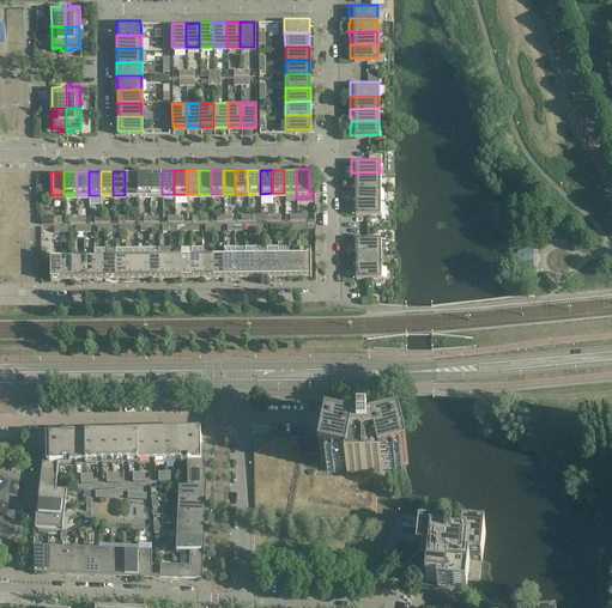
[(138,195),(137,171),(125,171),(125,195),(138,195)]
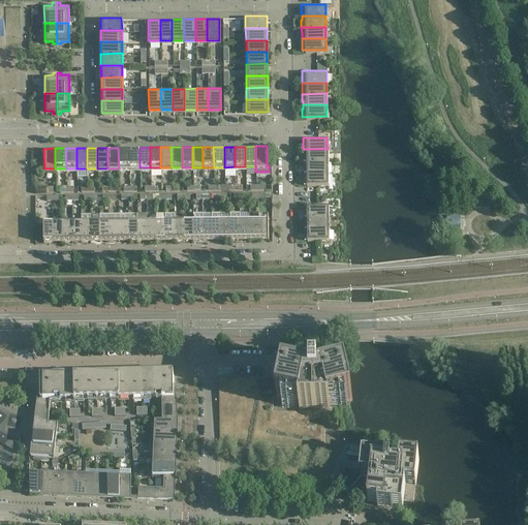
[(129,167),(129,148),(118,148),(119,168),(129,167)]
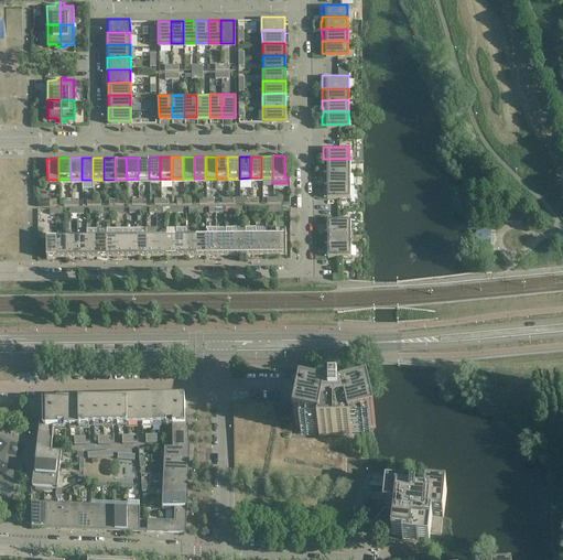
[(149,179),(149,158),(138,158),(138,179),(149,179)]
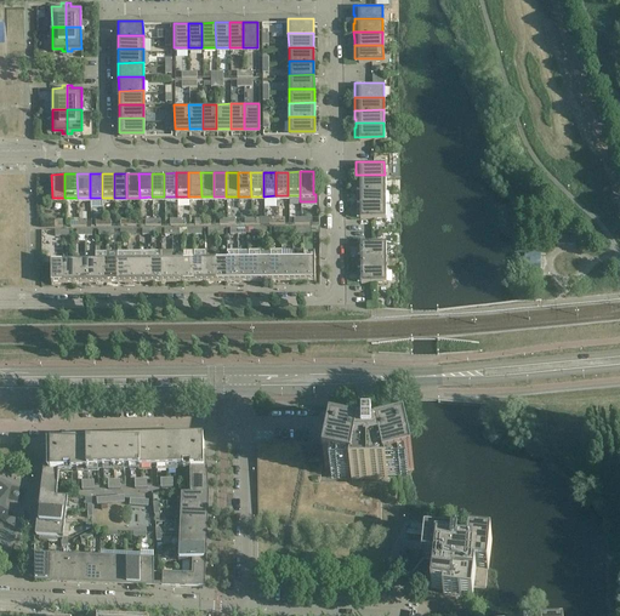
[(385,188),(385,175),(356,175),(356,180),(356,188),(385,188)]
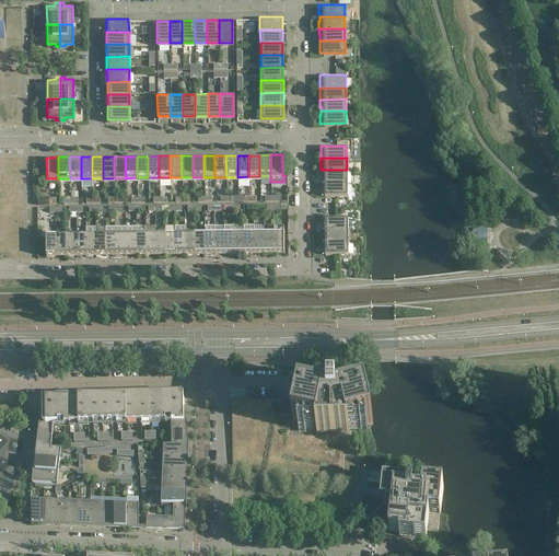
[(347,181),(347,170),(321,170),(321,177),(321,182),(347,181)]
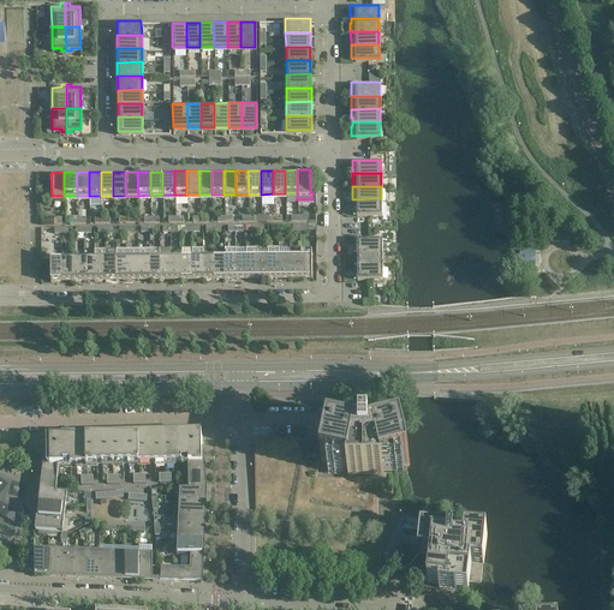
[(381,213),(381,198),(352,199),(352,204),(352,213),(356,213),(367,213),(381,213)]
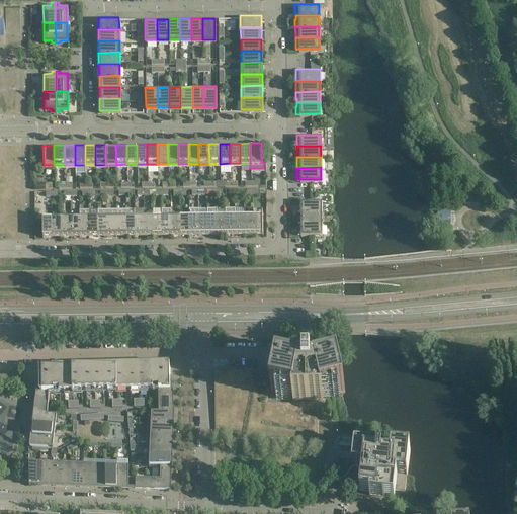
[(321,210),(321,199),(299,199),(299,200),(296,200),(296,207),(297,207),(297,210),(321,210)]
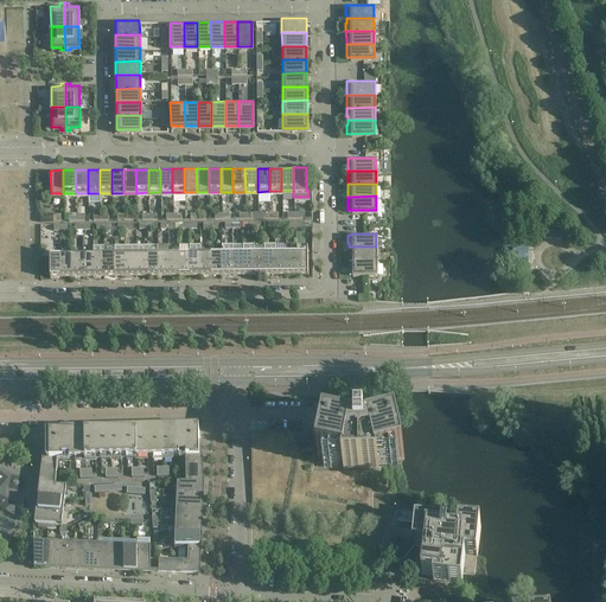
[(231,273),(231,241),(221,242),(221,248),(221,273),(231,273)]
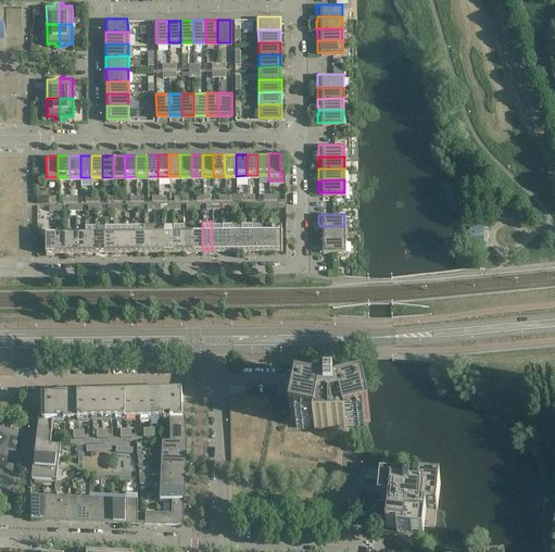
[(222,250),(222,221),(212,221),(212,250),(222,250)]
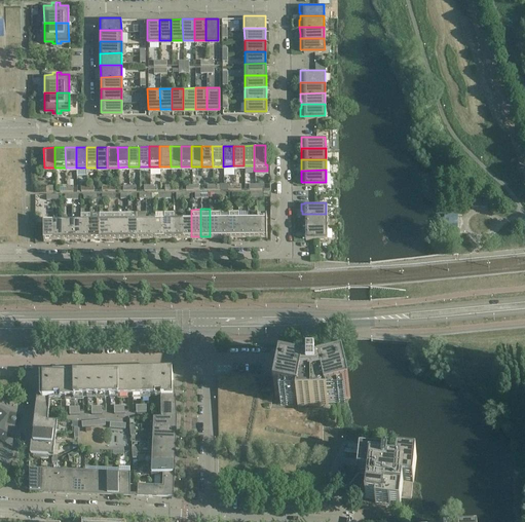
[(219,235),(219,209),(210,209),(210,236),(219,235)]
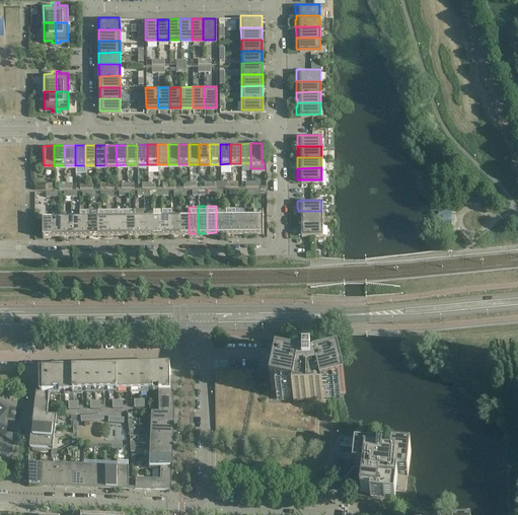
[(225,232),(225,206),(216,206),(216,232),(225,232)]
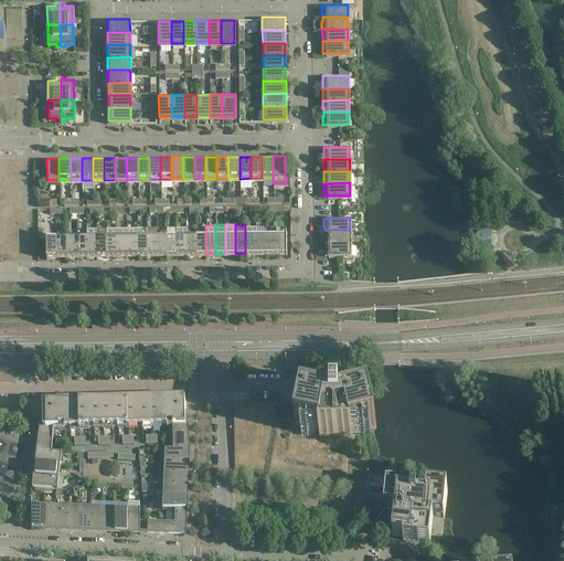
[(255,253),(255,230),(255,224),(245,224),(245,253),(255,253)]
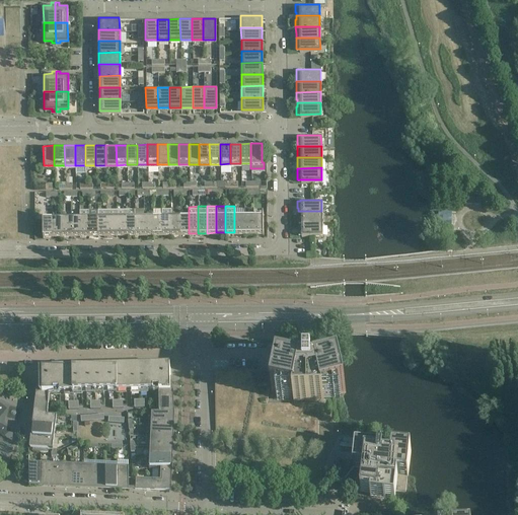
[(106,234),(106,207),(97,207),(97,212),(97,234),(106,234)]
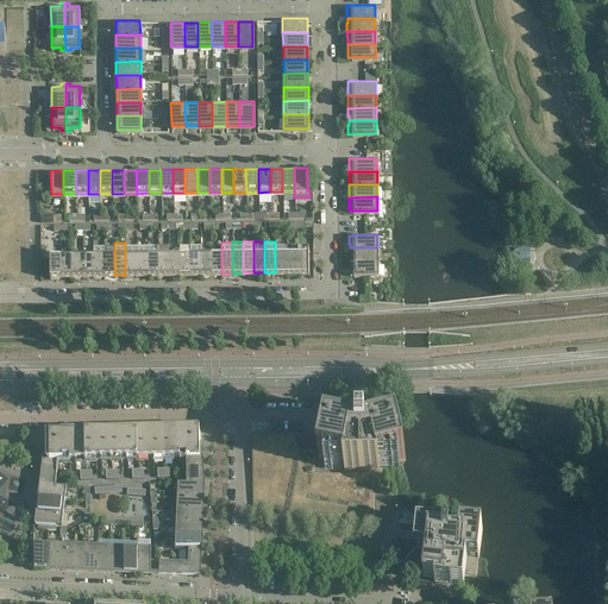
[(136,274),(136,243),(125,243),(125,275),(136,274)]
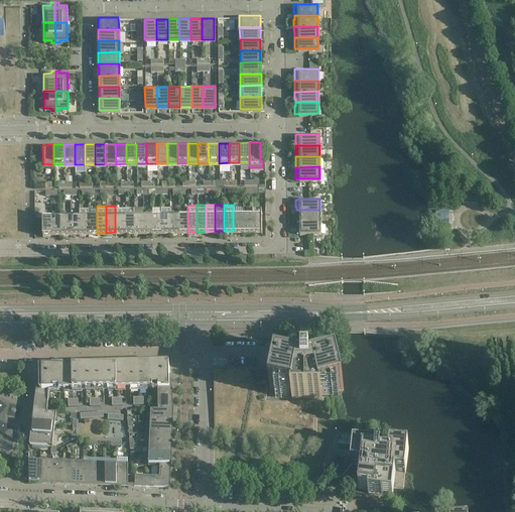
[(124,232),(124,206),(115,206),(115,232),(124,232)]
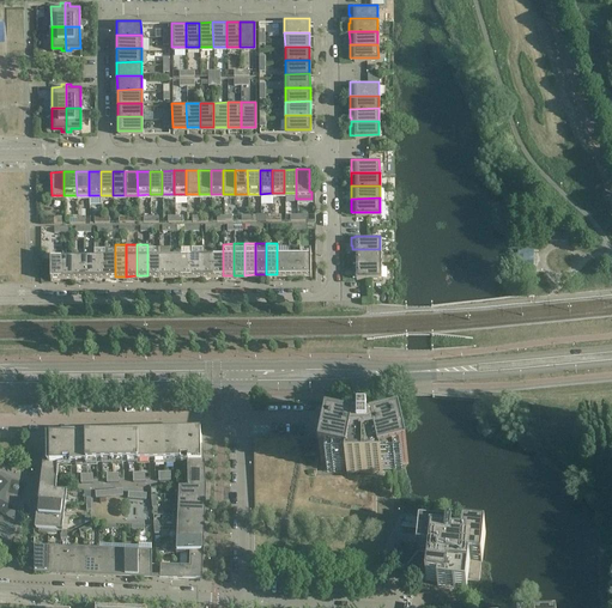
[(158,275),(158,250),(158,244),(147,244),(147,275),(158,275)]
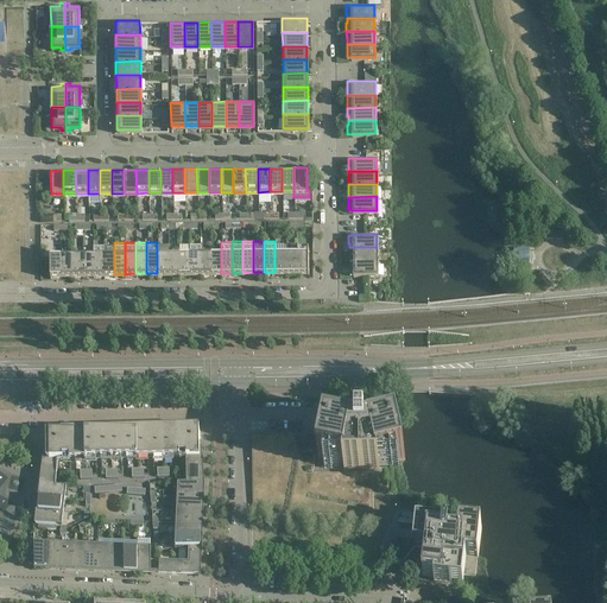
[(189,273),(189,242),(178,242),(178,248),(178,273),(189,273)]
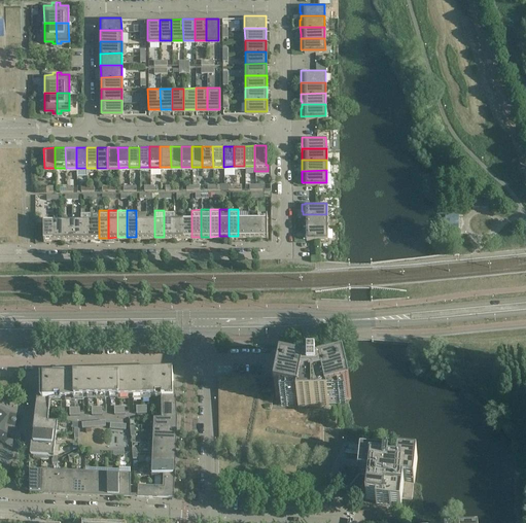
[(173,237),(173,215),(173,210),(164,210),(164,237),(173,237)]
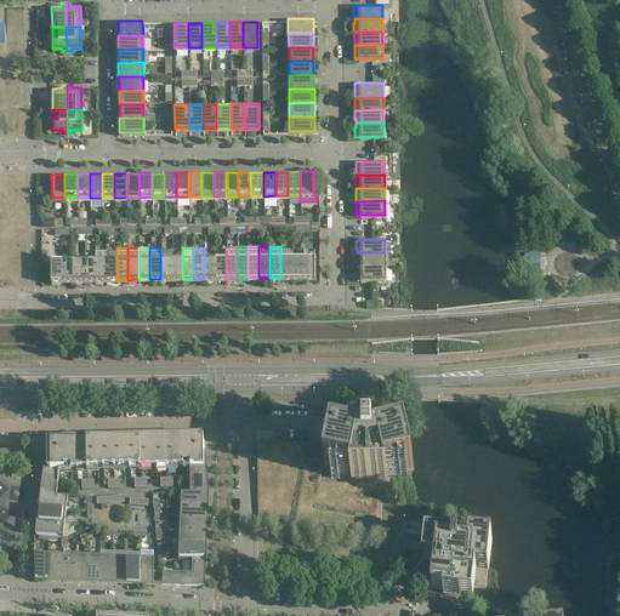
[(291,278),(291,252),(280,252),(280,278),(291,278)]
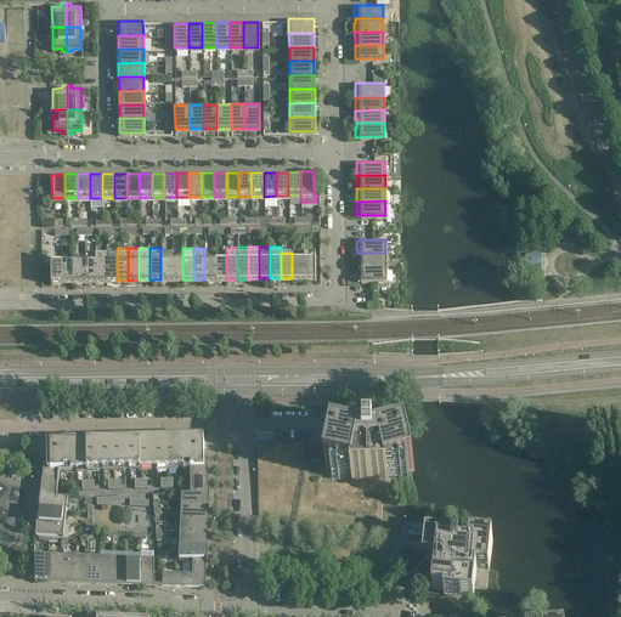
[(303,278),(303,253),(292,253),(292,278),(303,278)]
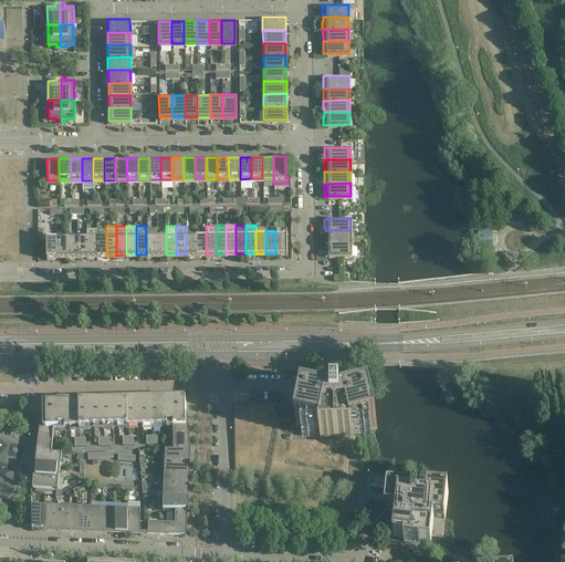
[(286,253),(286,230),(285,230),(275,230),(275,253),(285,253),(286,253)]
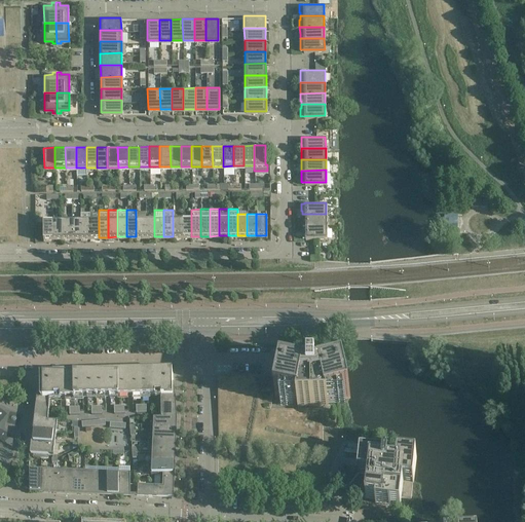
[(326,225),(326,214),(302,214),(302,225),(326,225)]
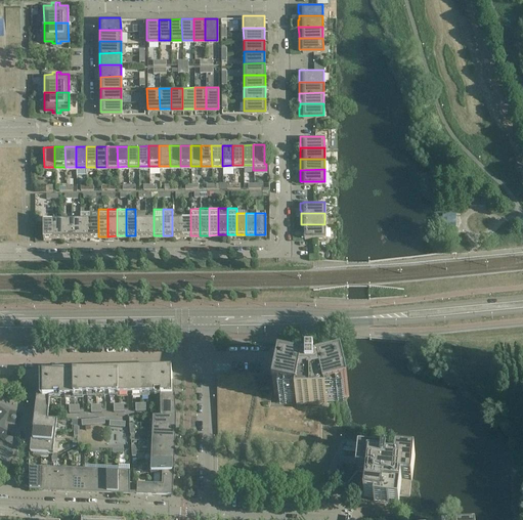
[(455,223),(455,214),(441,213),(441,222),(455,223)]
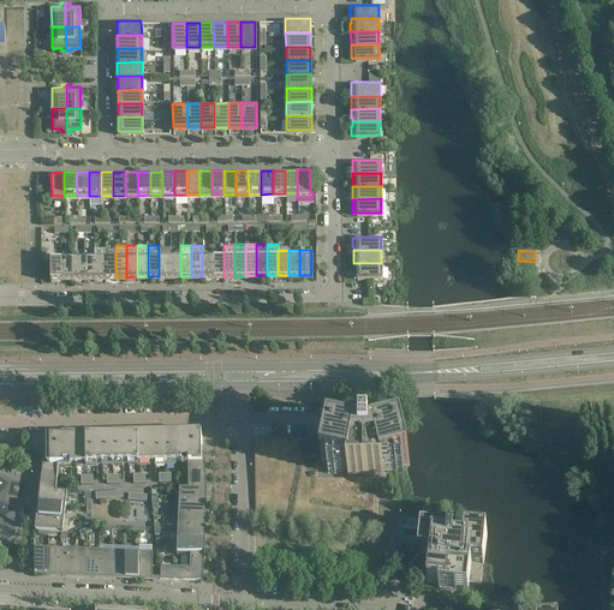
[(115,277),(115,251),(105,252),(105,277),(115,277)]
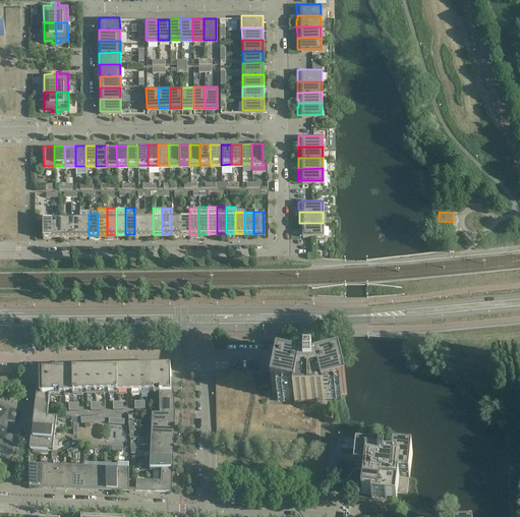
[(143,234),(143,213),(134,213),(134,234),(143,234)]
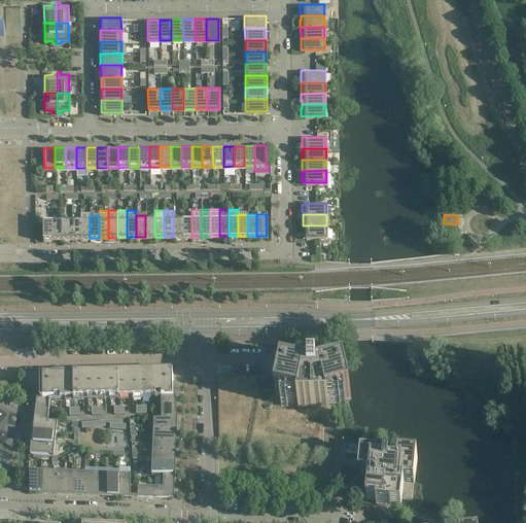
[(154,237),(154,215),(145,215),(145,237),(154,237)]
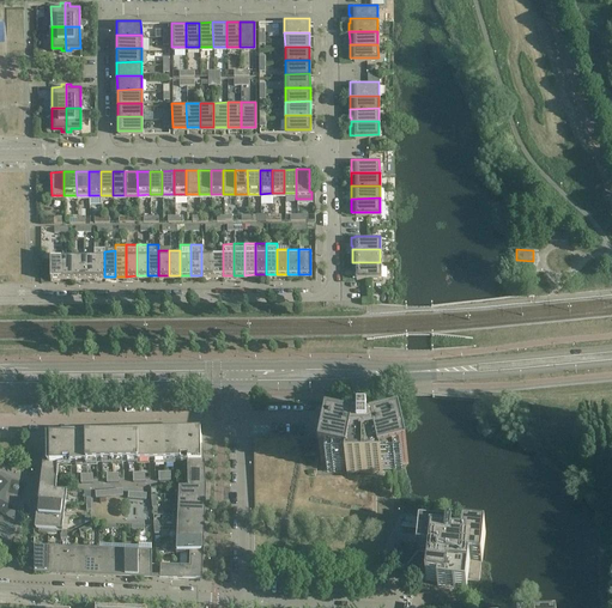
[(212,275),(212,250),(201,250),(201,275),(212,275)]
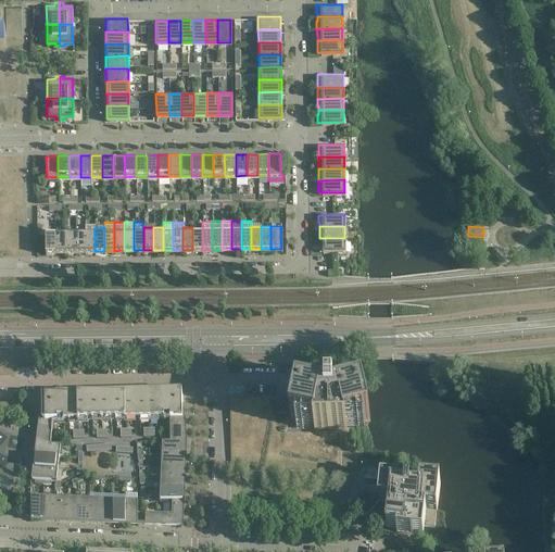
[(202,250),(202,227),(192,227),(192,250),(202,250)]
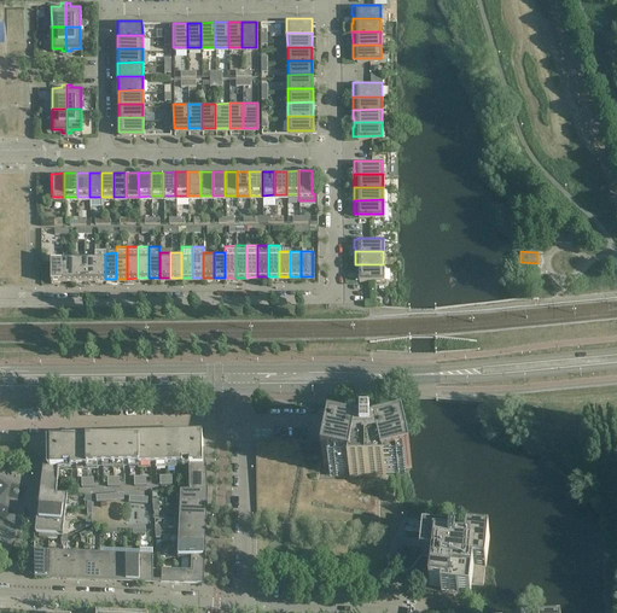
[(62,279),(62,254),(51,254),(50,254),(50,279),(51,279),(62,279)]
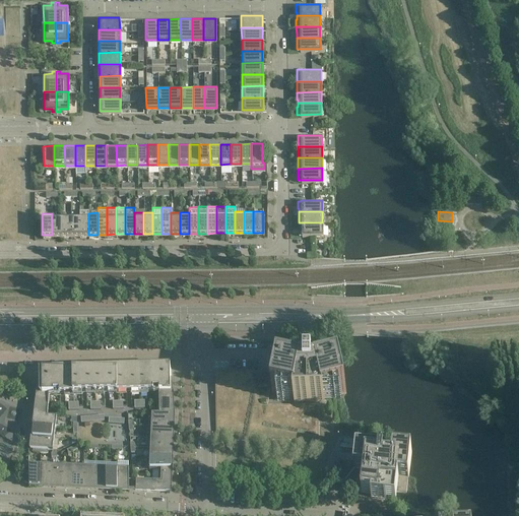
[(61,235),(61,213),(52,213),(52,235),(61,235)]
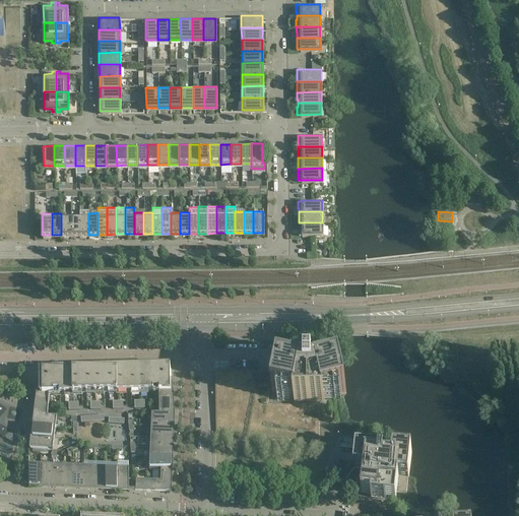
[(70,235),(70,213),(61,213),(61,235),(70,235)]
